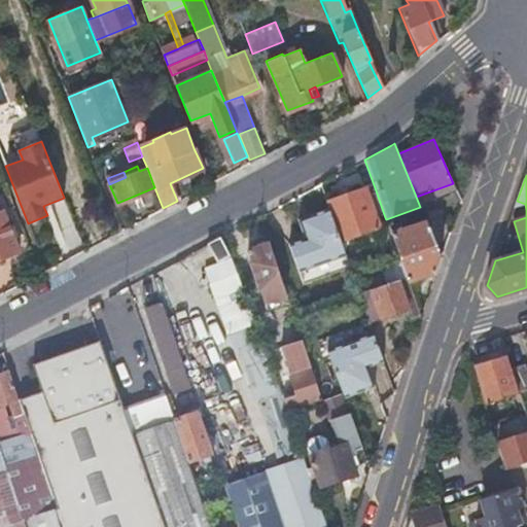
[(365,188),(327,203),(328,206),(340,240),(378,226),(376,220),(367,194),(365,188)]
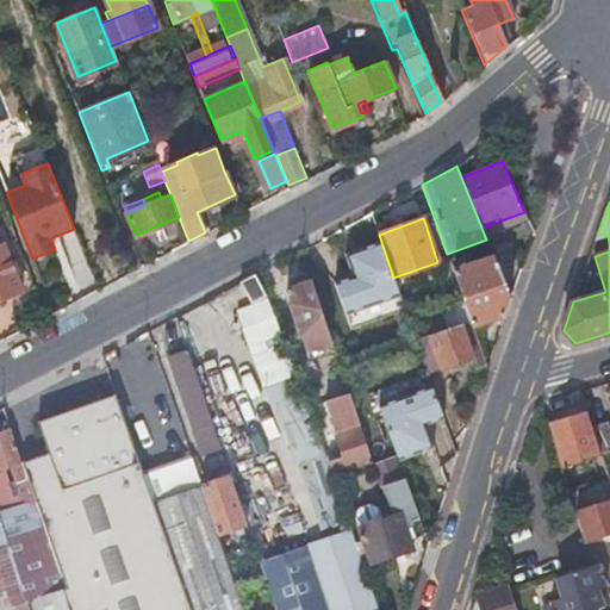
[(435,221),(425,224),(435,255),(446,251),(435,221)]
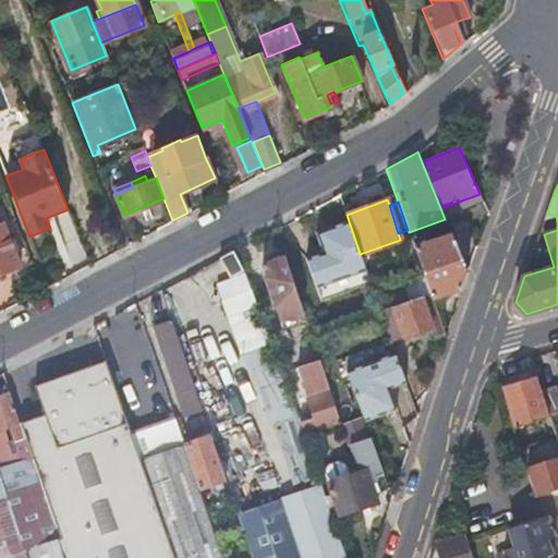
[(318,281),(364,265),(360,254),(348,218),(316,229),(323,250),(308,255),(318,281)]
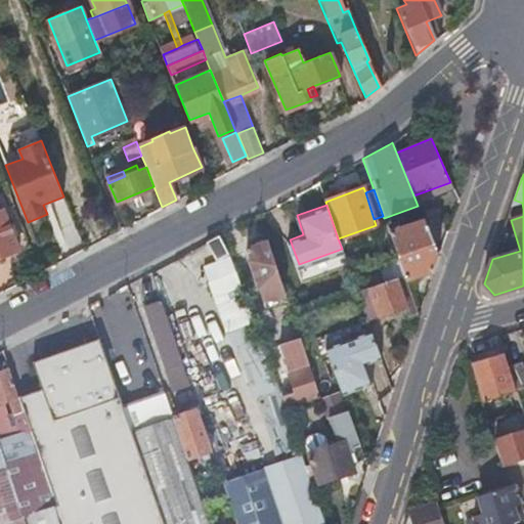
[(0,255),(18,249),(3,209),(0,209),(0,255)]
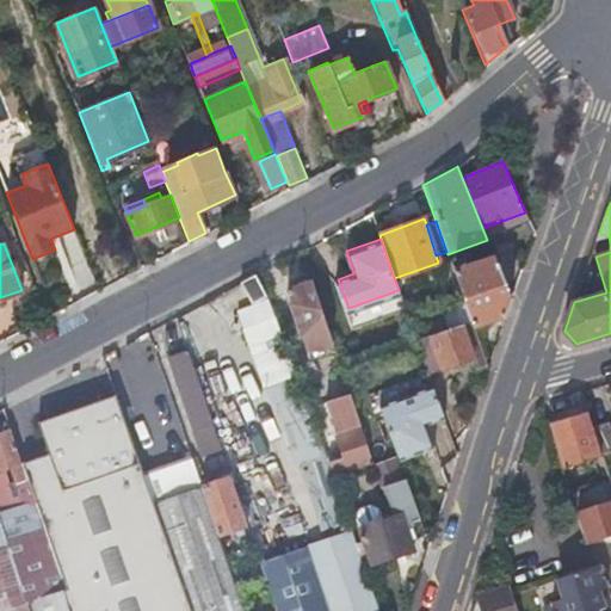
[(511,297),(494,257),(485,260),(482,254),(477,257),(479,263),(454,271),(464,301),(473,327),(504,316),(511,297)]
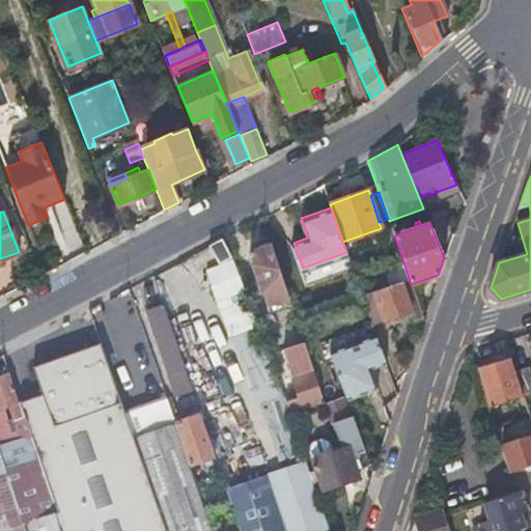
[(230,258),(220,239),(207,245),(218,264),(230,258)]
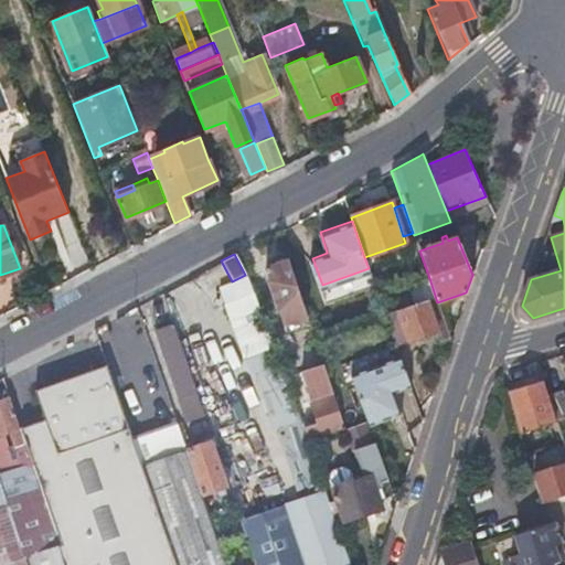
[(310,326),(288,262),(265,269),(286,333),(310,326)]
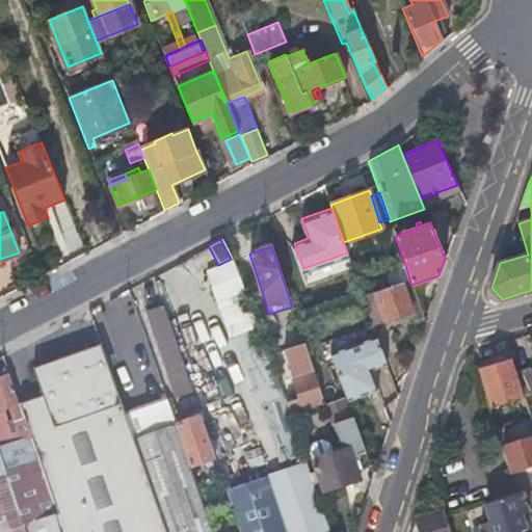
[(411,285),(404,262),(356,278),(372,325),(420,308),(411,285)]
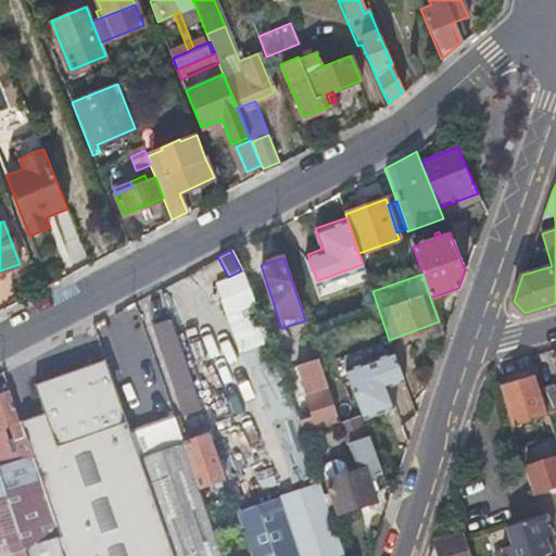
[(270,340),(252,286),(220,297),(240,350),(265,420),(273,418),(295,481),(316,474),(303,434),(298,420),(281,373),(270,340)]
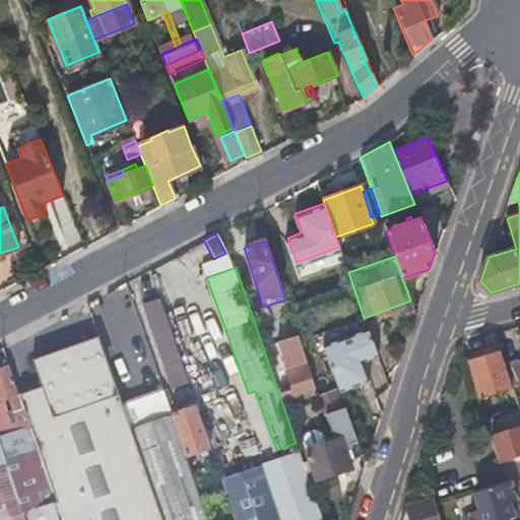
[(188,382),(158,297),(142,302),(172,387),(188,382)]
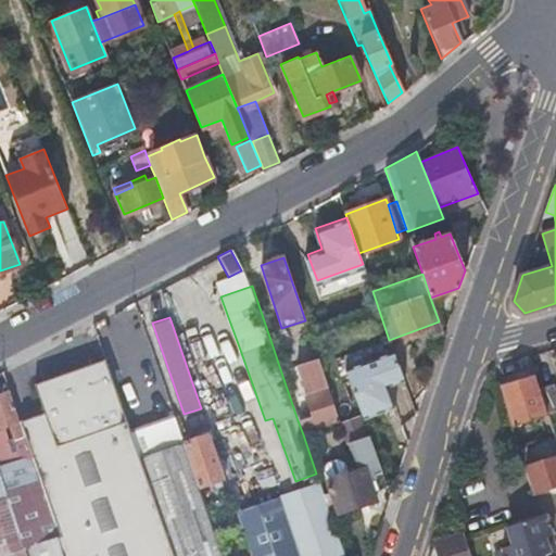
[(387,384),(403,378),(392,349),(346,365),(364,414),(364,415),(394,404),(387,384)]
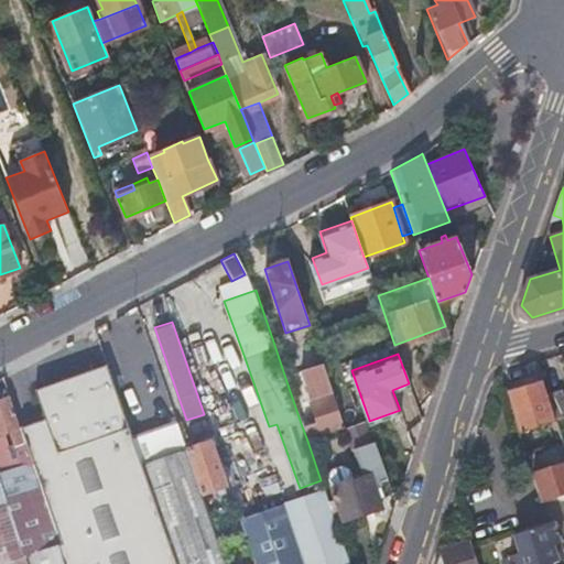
[(307,441),(345,427),(323,364),(300,371),(316,422),(302,426),(307,441)]
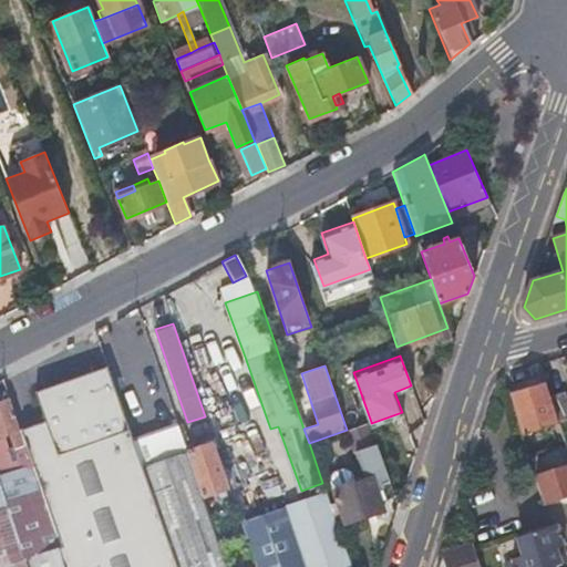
[(177,566),(133,440),(117,395),(107,367),(35,391),(45,422),(20,431),(31,465),(59,546),(65,566),(177,566)]
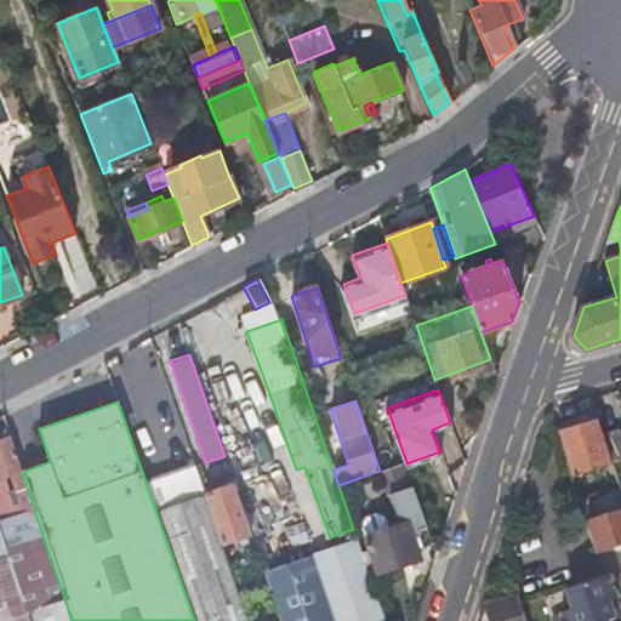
[(596,415),(554,428),(570,476),(610,463),(608,454),(599,427),(596,415)]
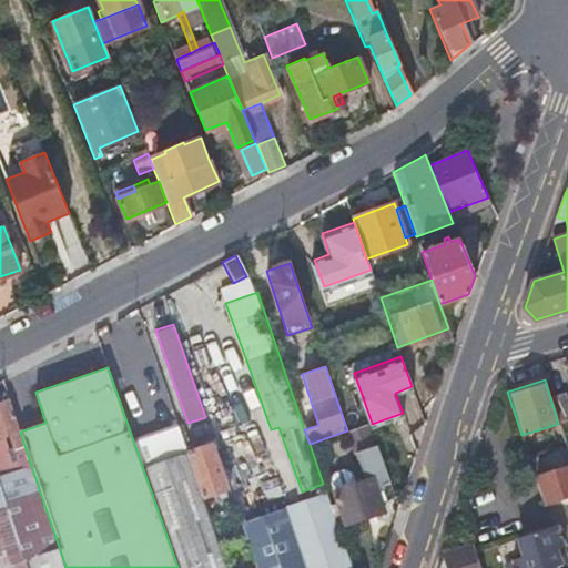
[(567,398),(564,386),(548,391),(556,415),(567,411),(567,398)]
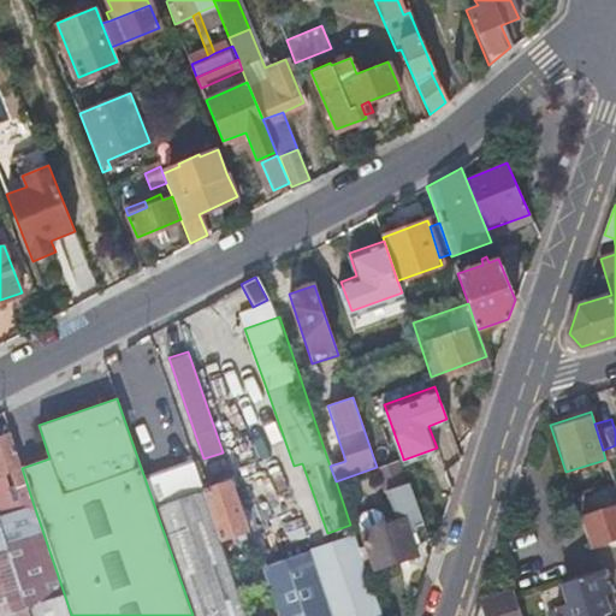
[(0,437),(0,517),(34,505),(22,468),(10,434),(0,437)]
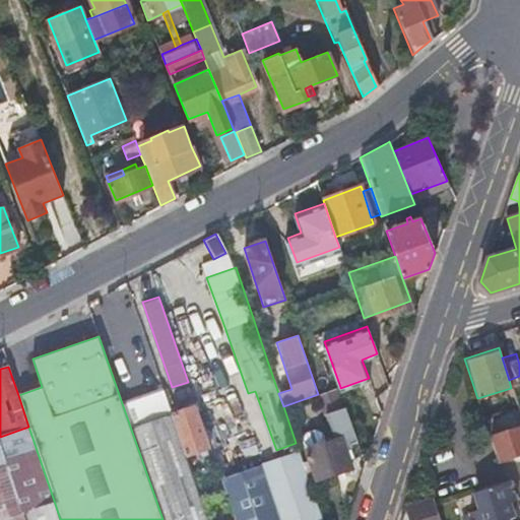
[(519,376),(509,380),(511,388),(512,388),(519,385),(519,376)]
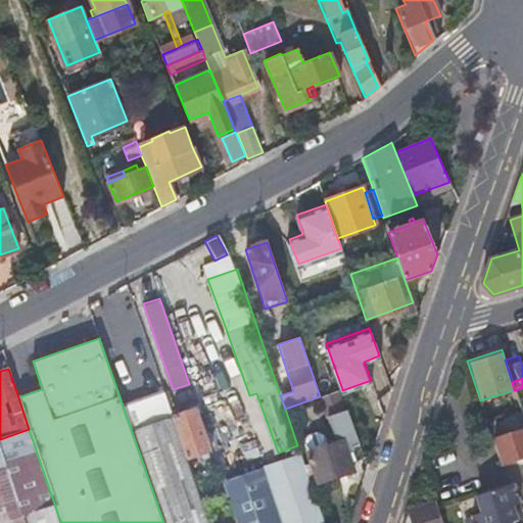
[(304,465),(312,484),(318,482),(319,483),(355,471),(352,462),(357,461),(353,452),(354,445),(361,443),(350,414),(347,415),(339,390),(322,395),(330,421),(332,420),(338,441),(308,452),(312,463),(304,465)]
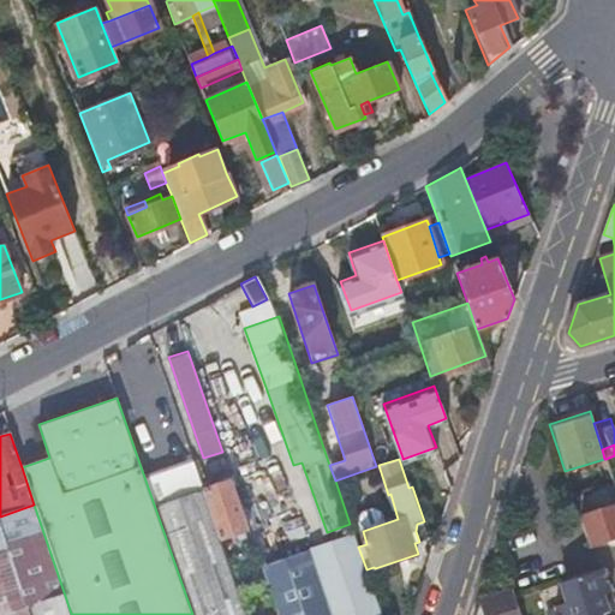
[(245,614),(236,586),(219,537),(202,489),(192,460),(144,477),(192,614),(245,614)]
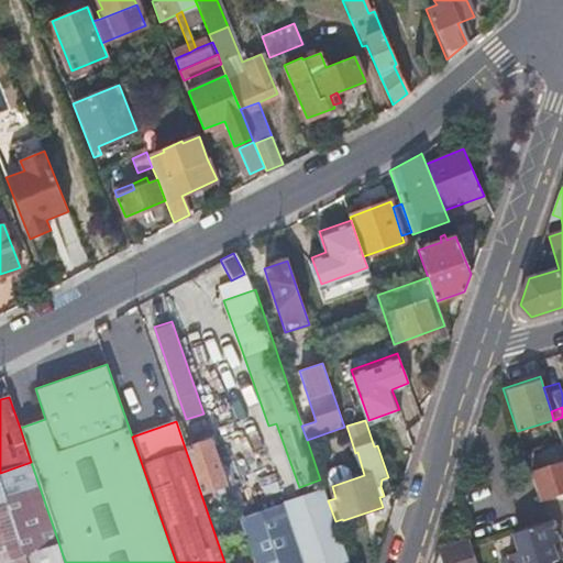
[(200,492),(228,483),(212,439),(185,448),(200,492)]
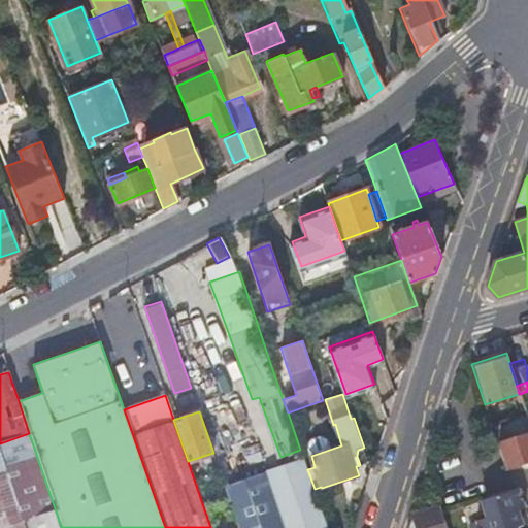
[(525,437),(498,446),(505,469),(527,462),(527,422),(527,419),(520,421),(525,437)]
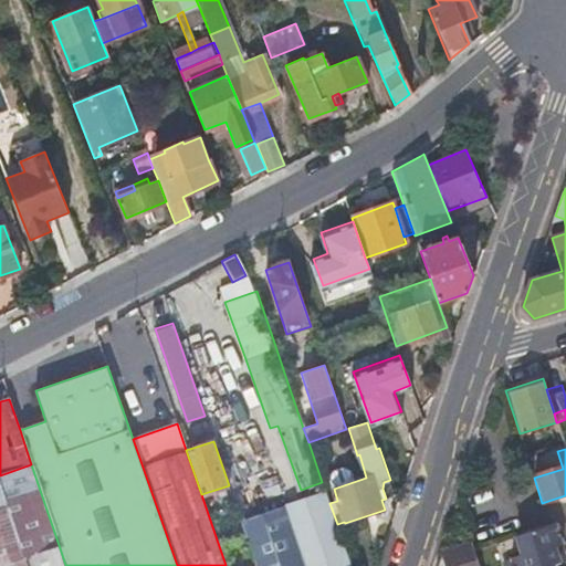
[(59,545),(31,464),(0,475),(0,482),(24,556),(59,545)]
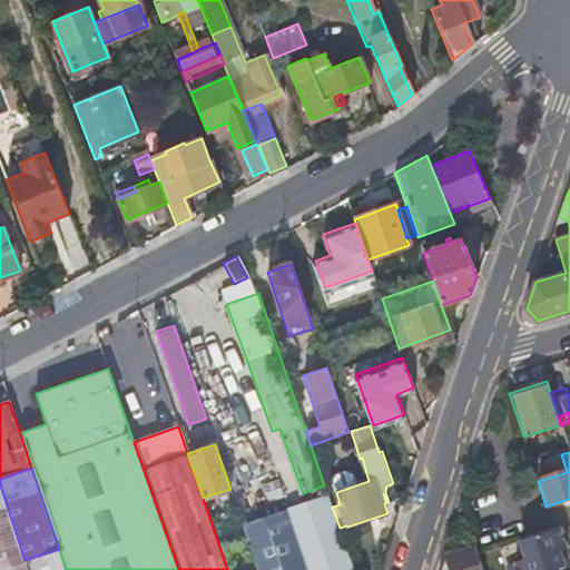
[(66,569),(59,549),(25,560),(0,485),(0,569),(66,569)]
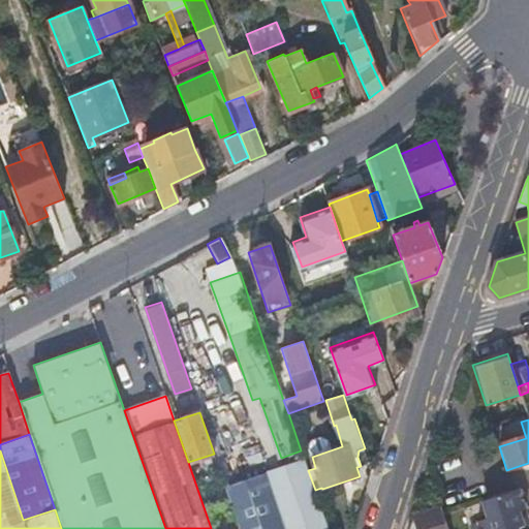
[(328,528),(315,490),(308,470),(305,460),(297,463),(225,488),(240,528),(328,528)]
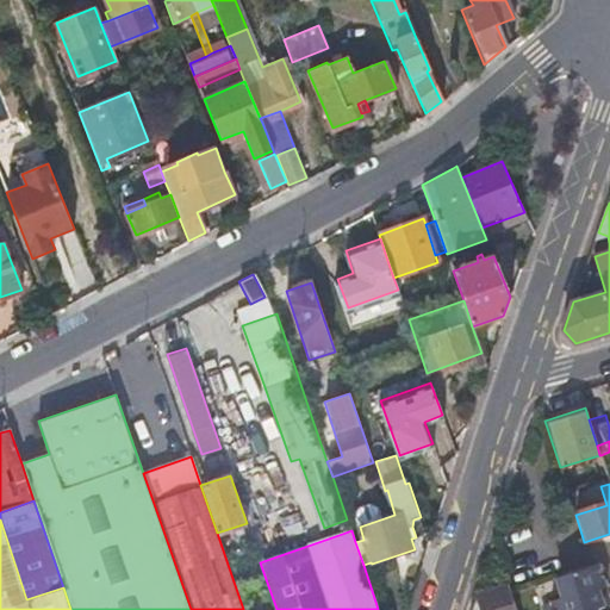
[(597,565),(554,578),(560,597),(549,602),(552,609),(595,609),(602,607),(596,590),(604,587),(597,565)]
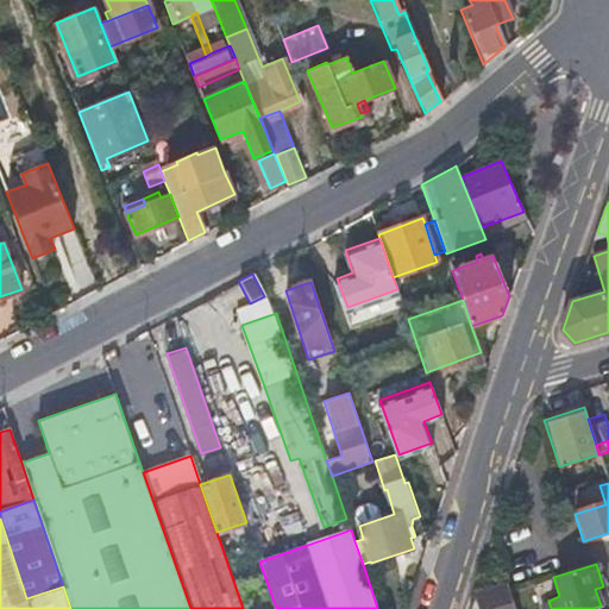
[(506,583),(473,594),(477,608),(513,608),(508,591),(506,583)]
